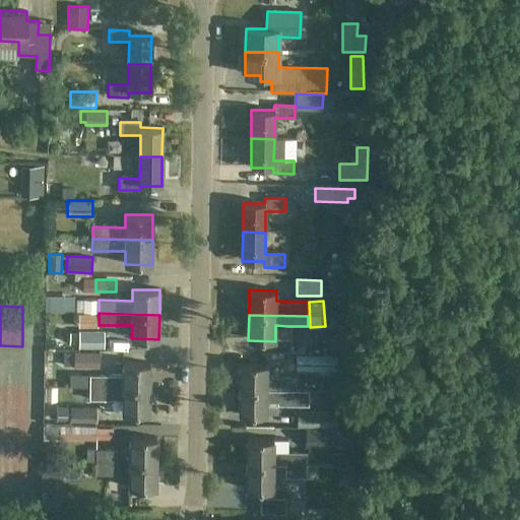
[(104,347),(104,330),(70,330),(70,342),(78,342),(78,347),(104,347)]
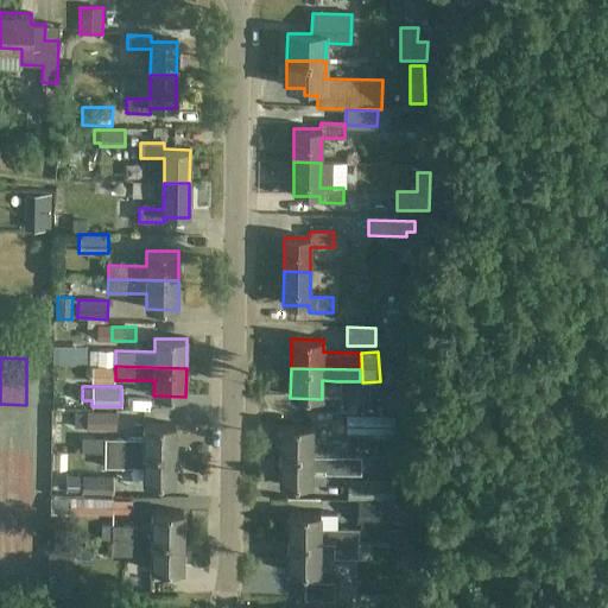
[(420,412),(420,391),(381,391),(381,412),(420,412)]
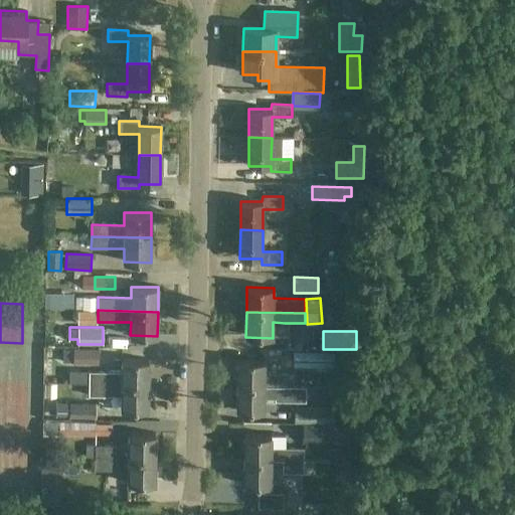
[(99,362),(99,347),(72,347),(72,363),(99,362)]
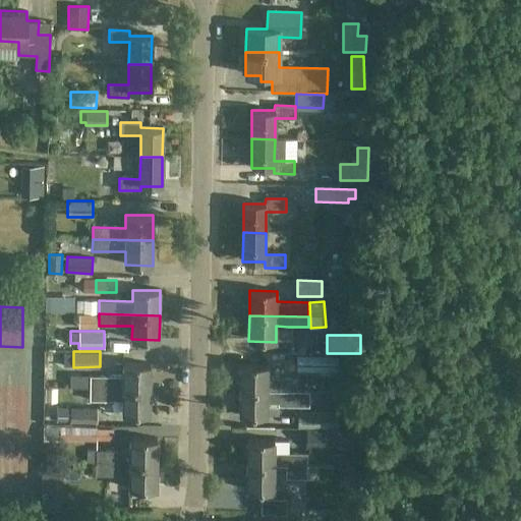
[(337,372),(337,356),(296,356),(296,372),(337,372)]
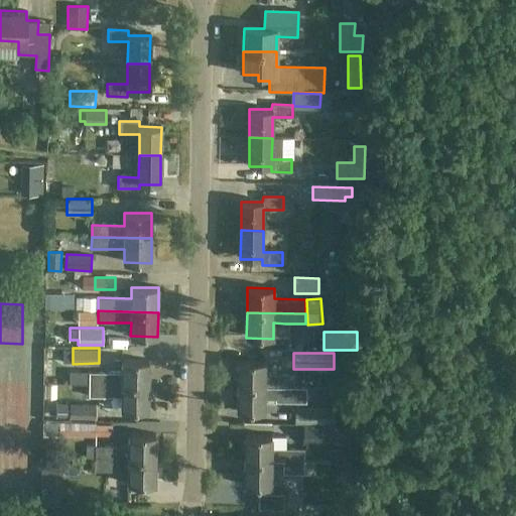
[(122,361),(122,372),(89,372),(89,385),(149,386),(149,361),(122,361)]
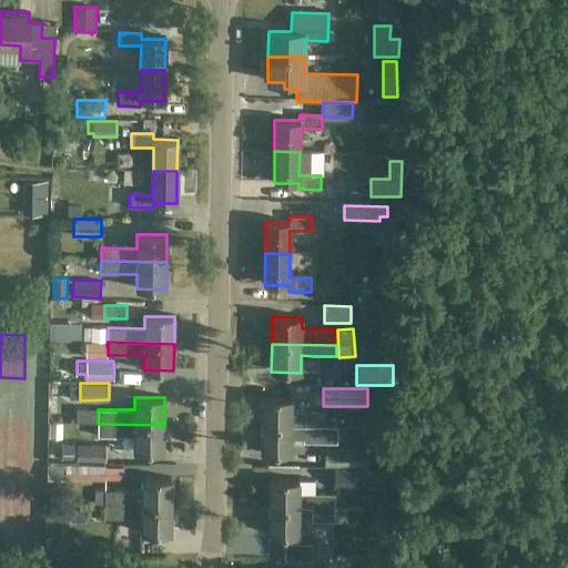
[(262,398),(262,426),(325,426),(325,411),(292,409),(293,398),(262,398)]
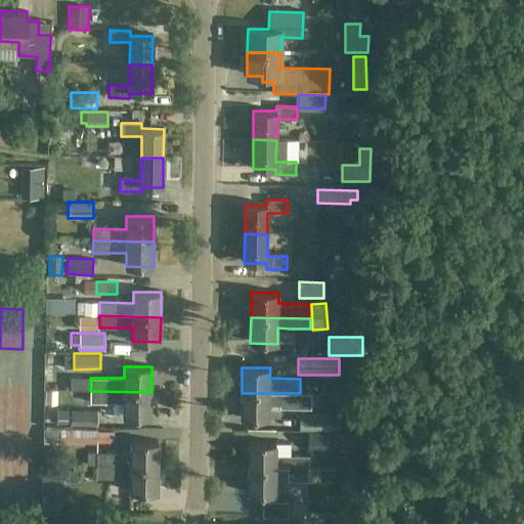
[(151,392),(90,391),(90,402),(124,402),(123,418),(150,418),(151,392)]
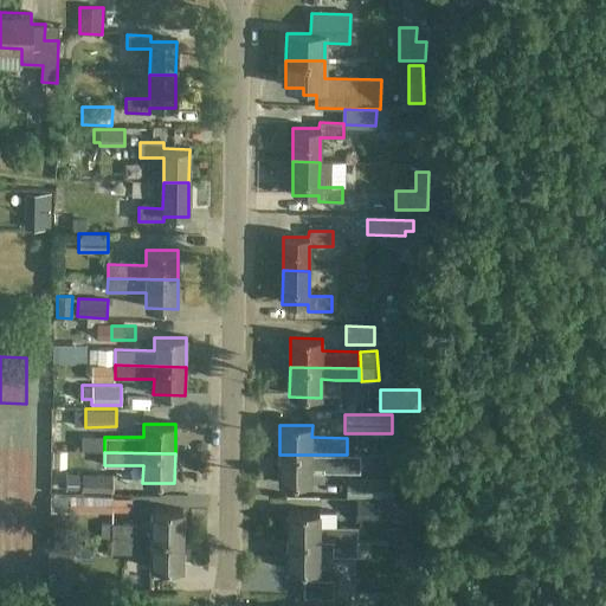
[(347,466),(347,455),(279,455),(279,484),(311,484),(311,466),(347,466)]
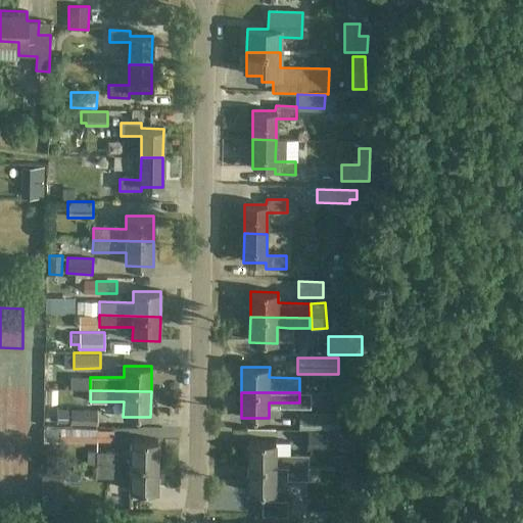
[(70,424),(96,423),(96,408),(69,408),(70,424)]
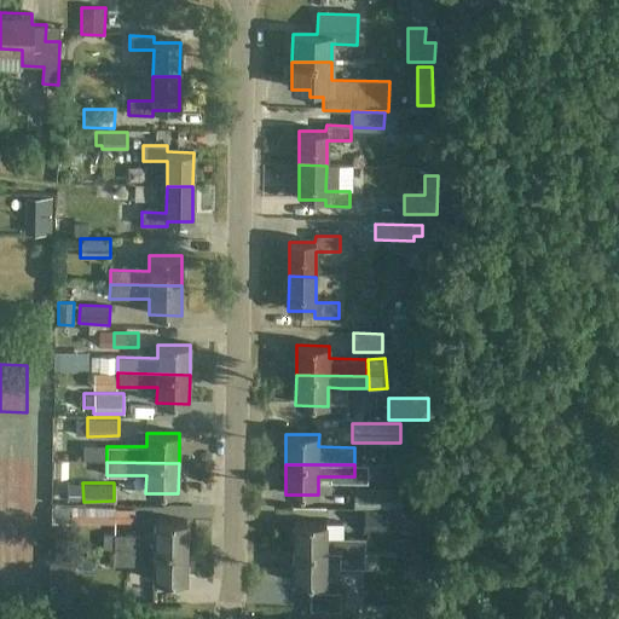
[(354,508),(401,508),(401,490),(354,490),(354,508)]
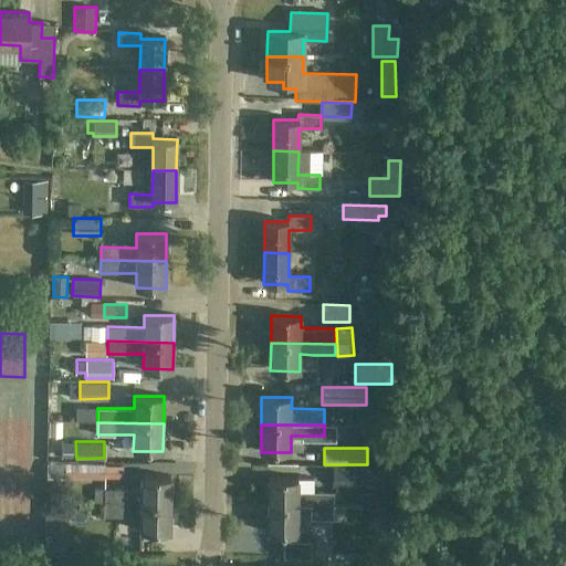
[(45,477),(45,490),(45,502),(55,502),(55,478),(103,478),(103,463),(49,463),(48,477),(45,477)]
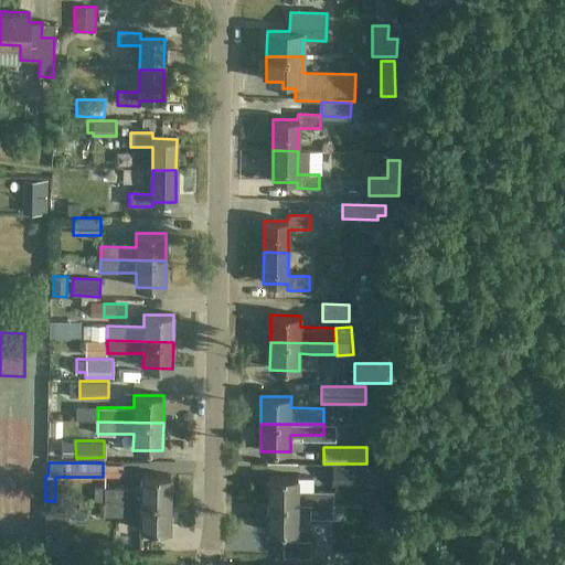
[(364,481),(363,466),(324,466),(324,481),(364,481)]
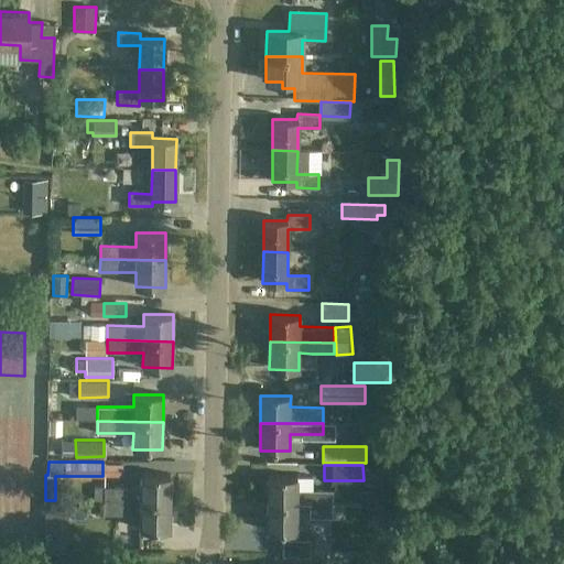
[(104,502),(170,503),(170,476),(140,476),(140,488),(105,487),(104,502)]
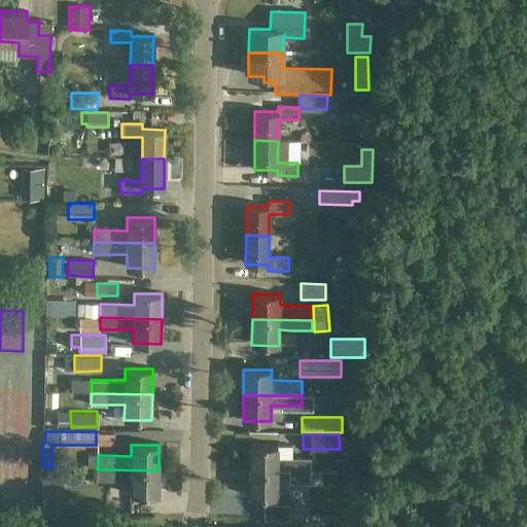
[(309,457),(278,456),(278,446),(250,445),(250,470),(309,471),(309,457)]
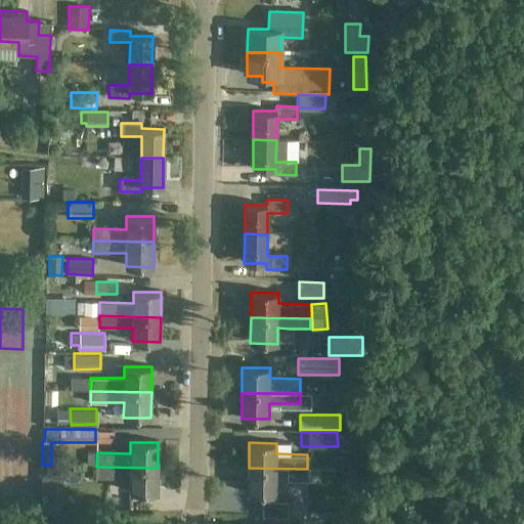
[(96,477),(129,478),(129,492),(157,492),(158,468),(96,467),(96,477)]
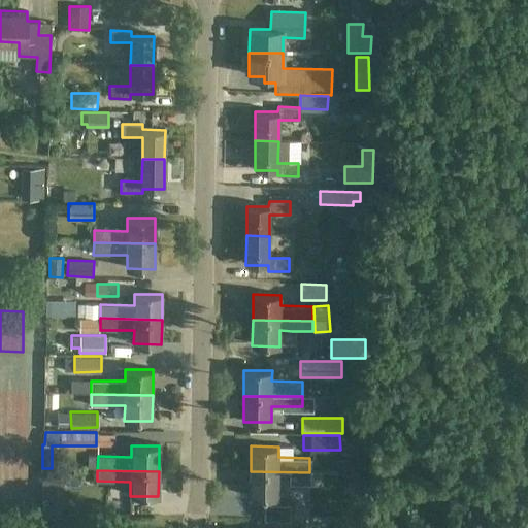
[(309,483),(309,472),(251,471),(251,497),(277,498),(277,483),(309,483)]
